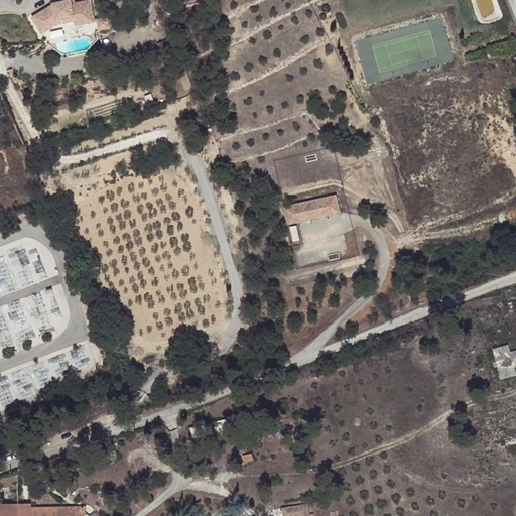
[(54,6),(31,17),(39,34),(58,25),(76,22),(83,20),(84,25),(96,23),(92,2),(77,5),(76,1),(72,1),(53,4),(54,6)]
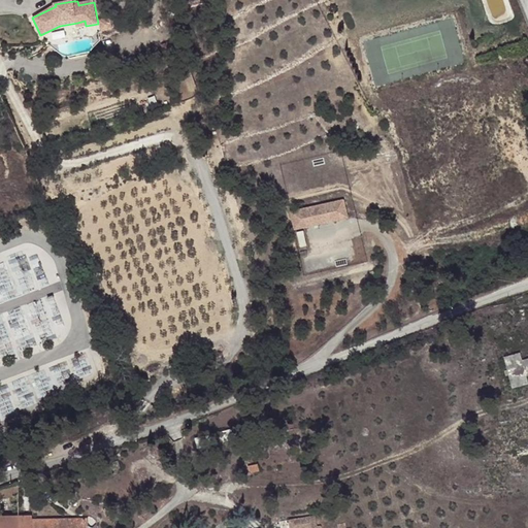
[(111,19),(101,21),(103,31),(113,29),(111,19)]
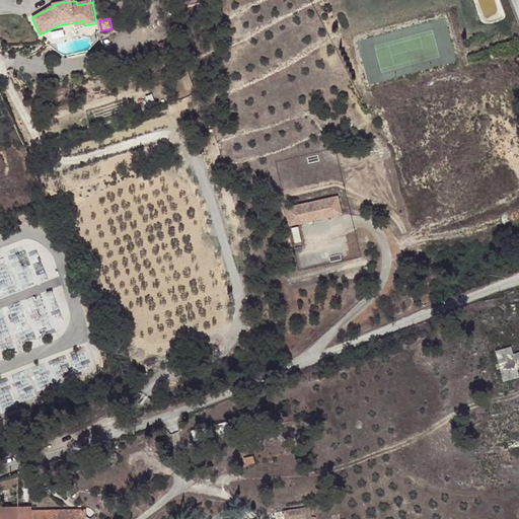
[(48,43),(58,50),(57,45),(89,38),(90,47),(97,39),(95,31),(96,23),(84,25),(83,20),(76,22),(59,25),(40,34),(48,43)]
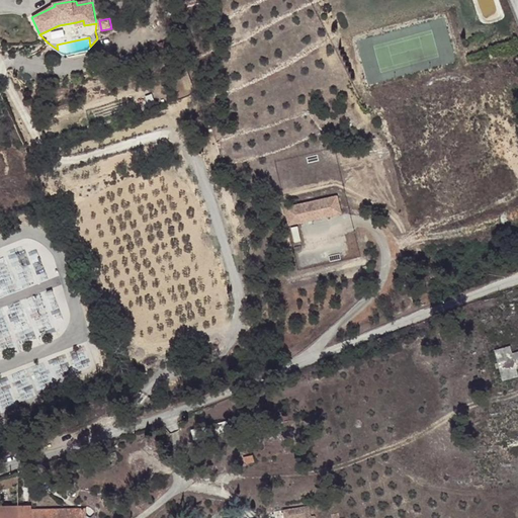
[(337,196),(285,207),(289,224),(340,212),(337,196)]
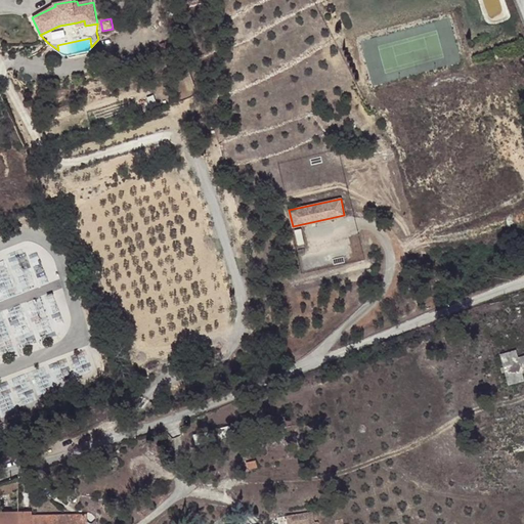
[(301,228),(294,230),(297,245),(304,244),(301,228)]
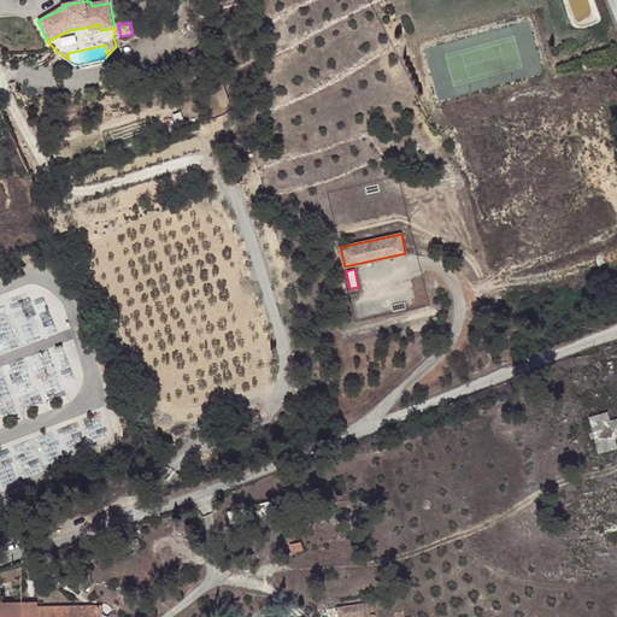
[(607,412),(588,417),(599,453),(616,447),(616,446),(615,440),(616,439),(616,418),(610,421),(607,412)]
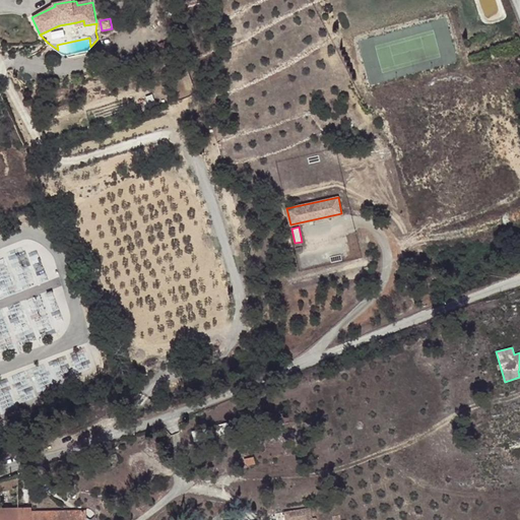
[(217,421),(219,431),(220,431),(236,426),(263,414),(263,411),(217,421)]
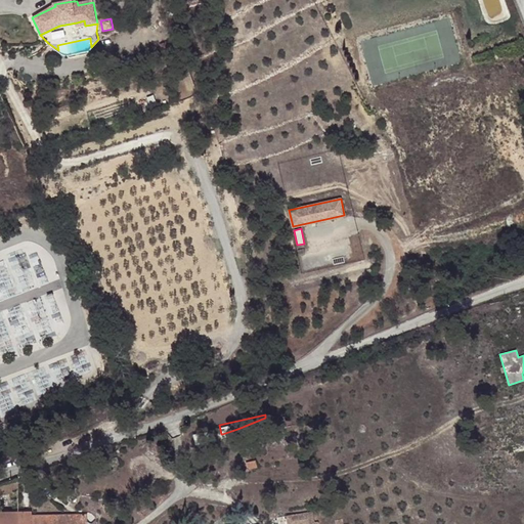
[(222,434),(221,434),(221,435),(267,425),(265,418),(237,429),(222,434)]
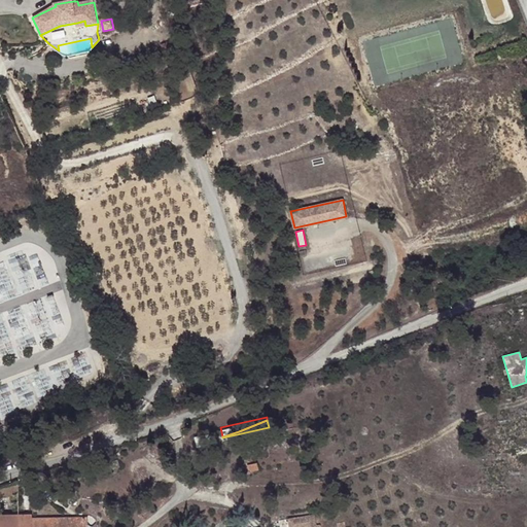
[(286,425),(273,429),(273,437),(287,434),(286,425)]
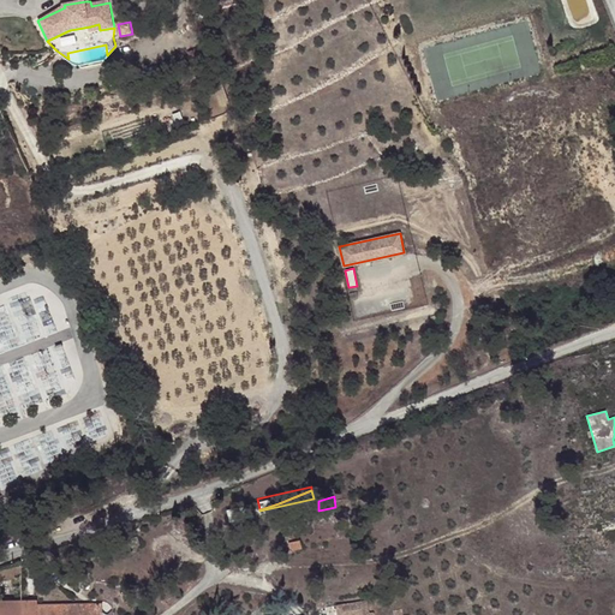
[(260,509),(257,499),(226,505),(228,518),(260,511),(260,509)]
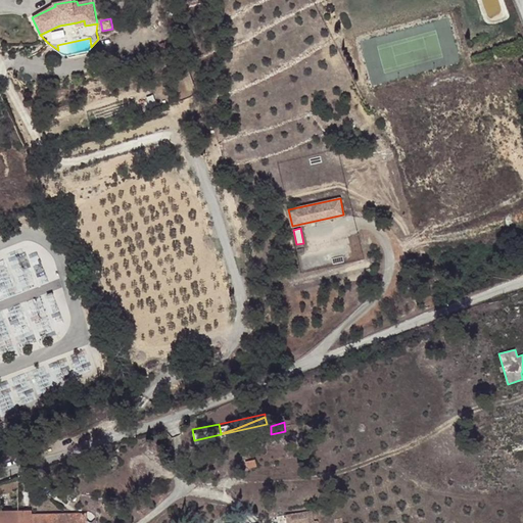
[(260,454),(249,457),(252,467),(262,465),(260,454)]
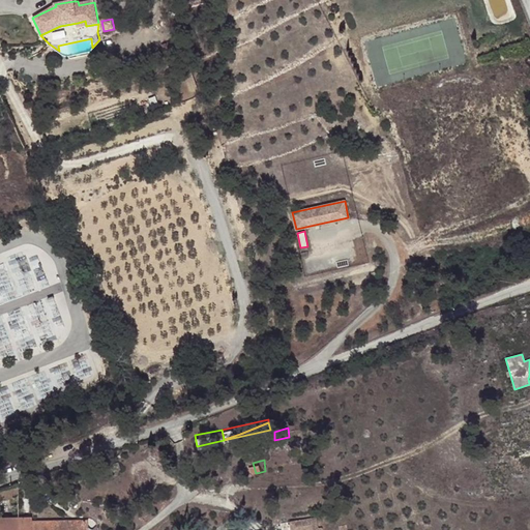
[(118,463),(106,467),(108,474),(120,470),(118,463)]
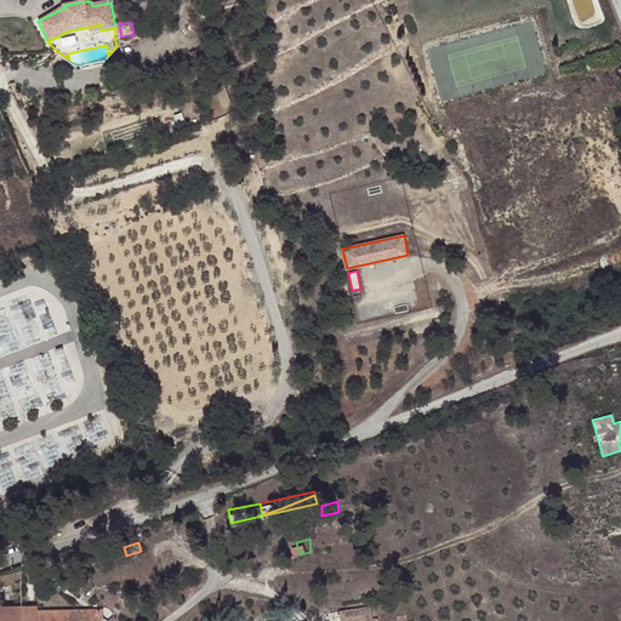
[(370,607),(340,611),(340,620),(412,620),(414,620),(409,620),(406,620),(405,615),(397,616),(397,620),(377,620),(377,619),(372,620),(370,607)]
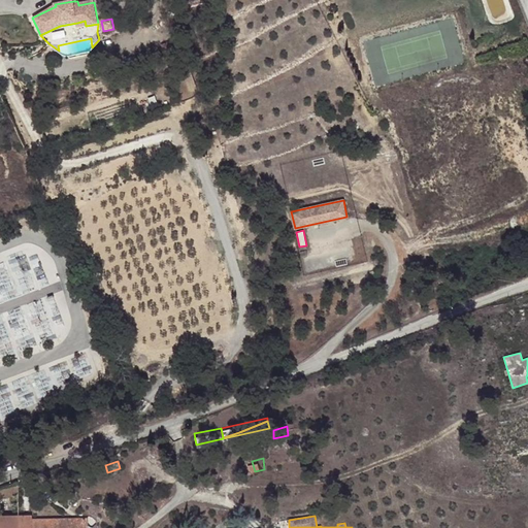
[(17,520),(15,527),(86,527),(86,523),(31,525),(31,519),(17,520)]
